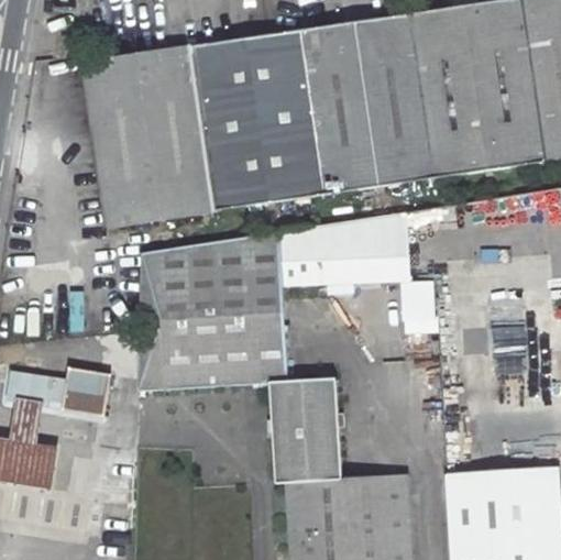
[(491,0),(84,62),(108,226),(560,157),(560,0),(491,0)]
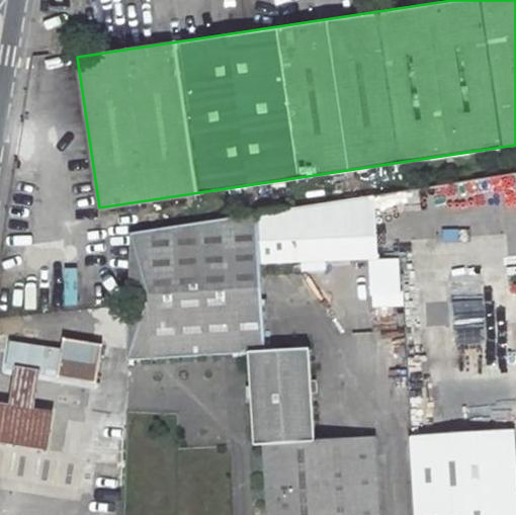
[(99,26),(80,28),(83,48),(101,45),(99,26)]
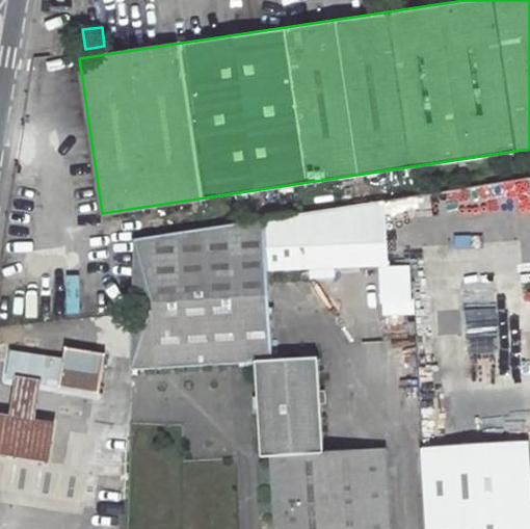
[(88,146),(59,150),(68,217),(98,213),(88,146)]
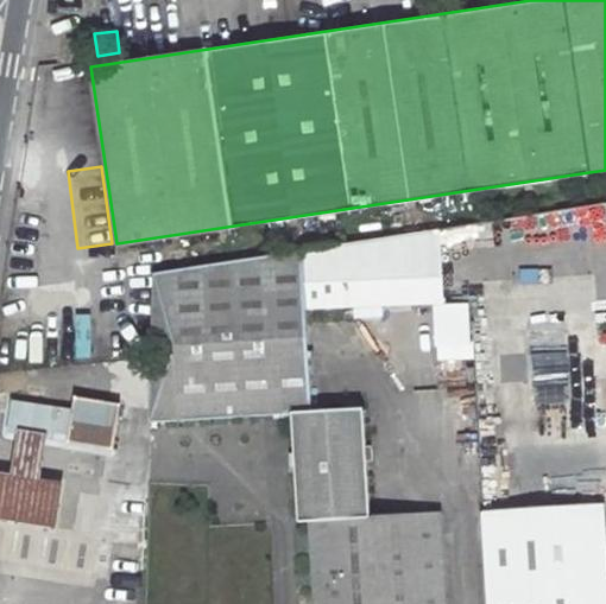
[(605,201),(446,226),(446,246),(605,234),(605,201)]
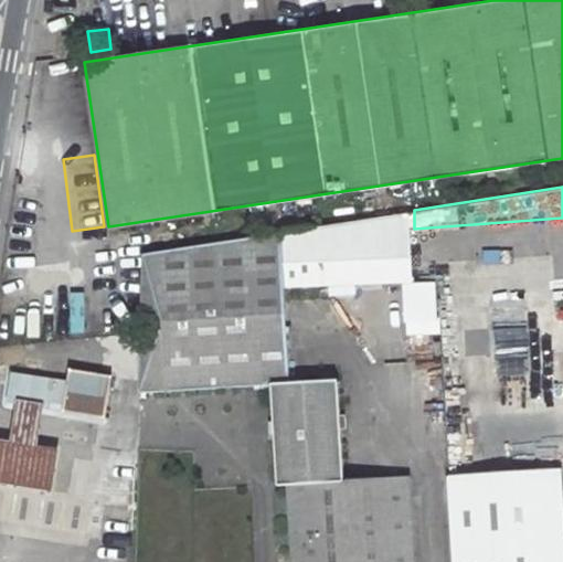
[(244,384),(271,382),(289,381),(289,369),(284,284),(409,278),(405,212),(237,237),(244,384)]
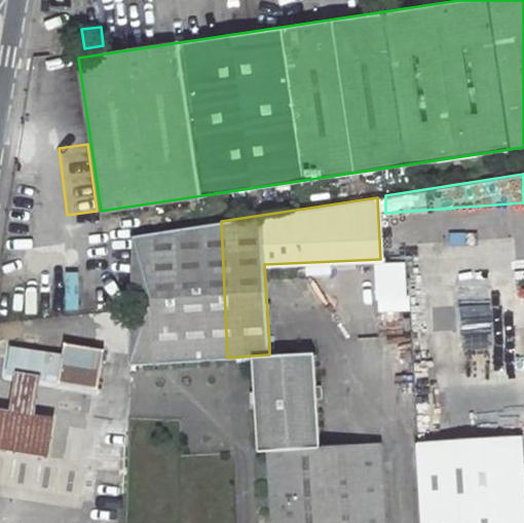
[(227,358),(221,221),(176,228),(177,361),(227,358)]
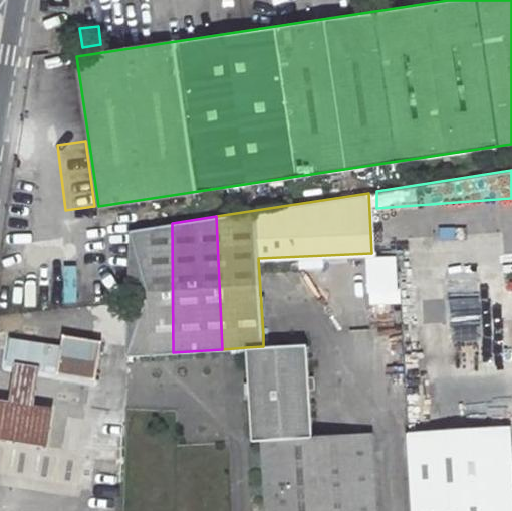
[(129,230),(125,299),(124,319),(123,355),(173,352),(172,223),(129,230)]
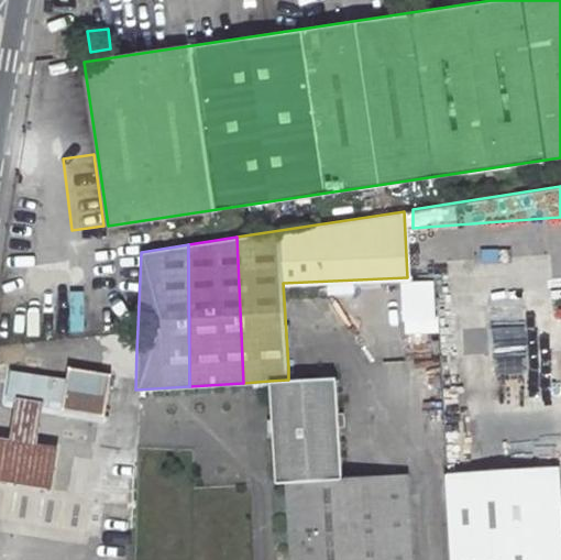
[(560,559),(560,520),(558,463),(560,462),(560,249),(444,256),(432,268),(449,559),(560,559)]
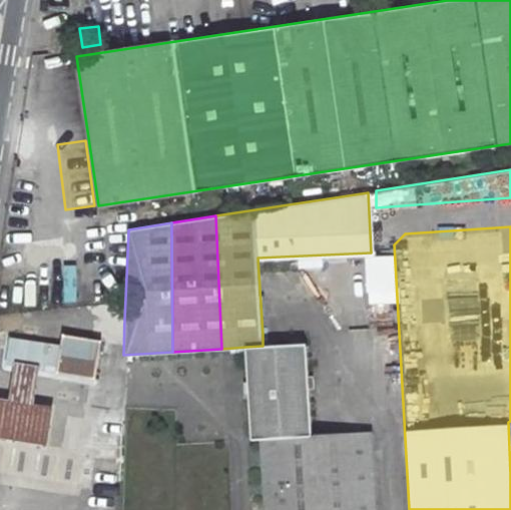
[(9,338),(4,363),(13,365),(38,369),(93,378),(99,339),(62,334),(60,346),(9,338)]
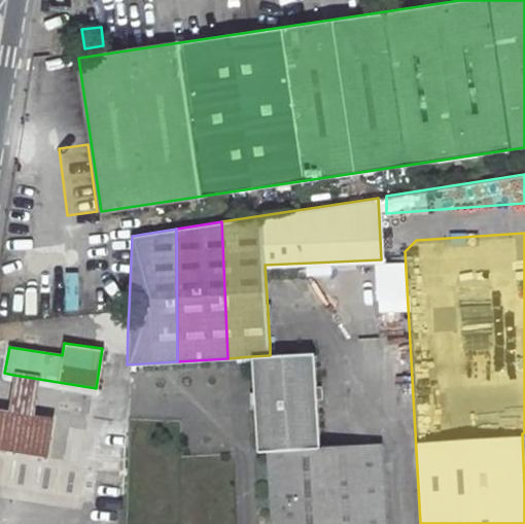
[(282,343),(270,344),(270,355),(283,355),(282,343)]
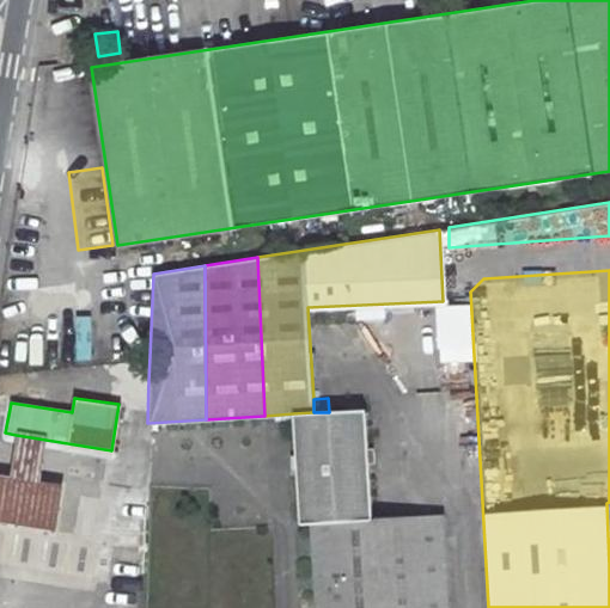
[(368,449),(366,410),(329,412),(313,412),(293,413),(300,522),(311,522),(372,519),(370,465),(359,465),(359,449),(368,449)]
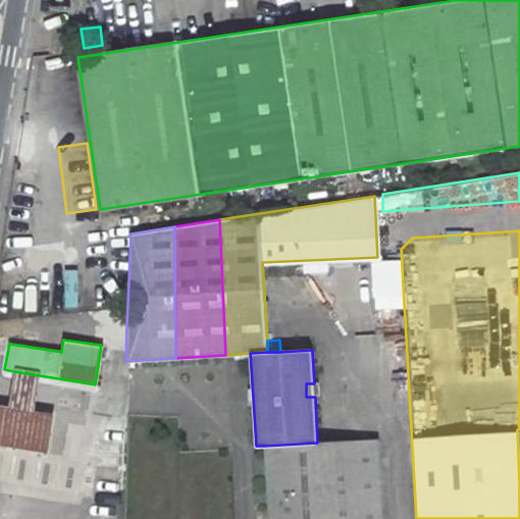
[(53,412),(34,409),(39,375),(13,371),(8,405),(0,403),(0,444),(47,453),(53,412)]
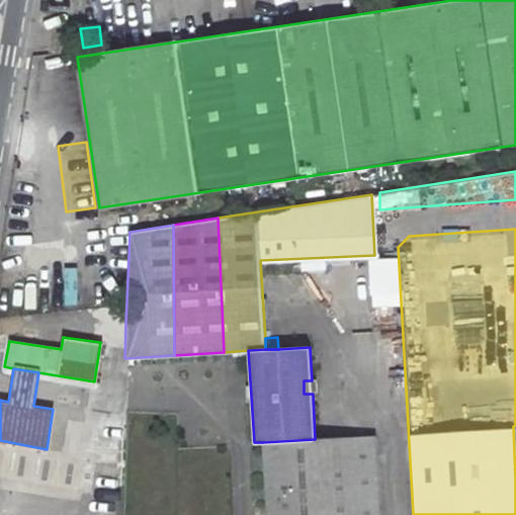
[(304,380),(304,394),(313,394),(312,380),(304,380)]
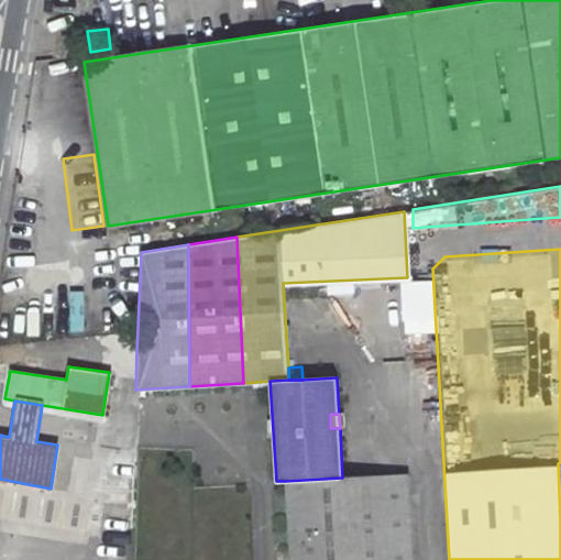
[(342,478),(286,481),(290,559),(409,559),(405,474),(342,478)]
